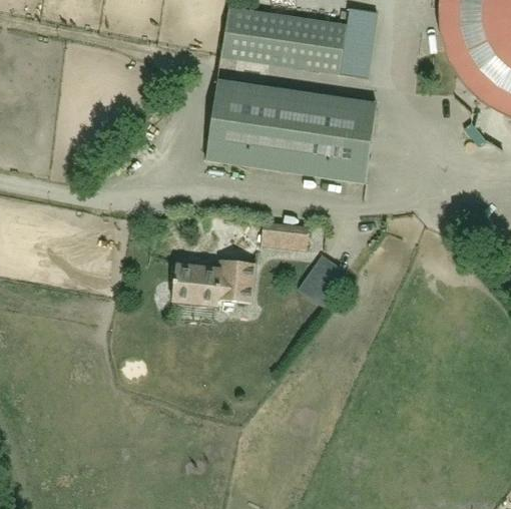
[(438,0),(437,4),(437,10),(437,16),(437,22),(438,28),(439,34),(440,39),(442,45),(444,51),(446,56),(448,62),(451,67),(454,72),(457,77),(461,81),(465,86),(469,90),(473,94),(477,98),(482,102),(487,105),(492,108),(497,111),(502,114),(507,116),(510,117),(510,0),(438,0)]
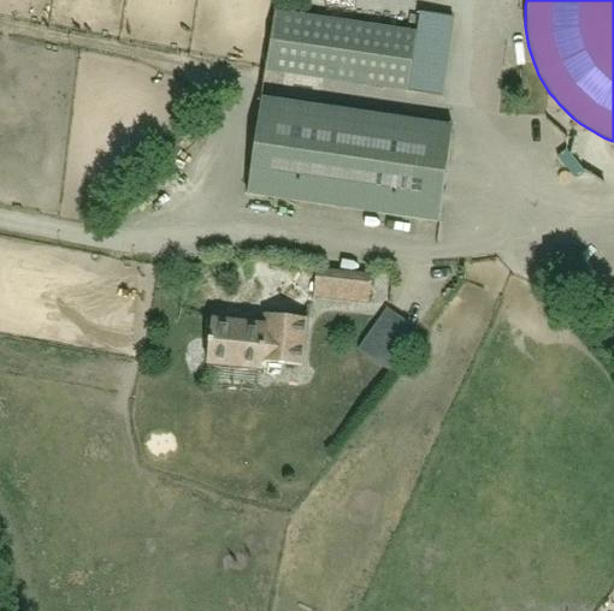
[(415,28),(273,7),(265,65),(407,85),(415,28)]
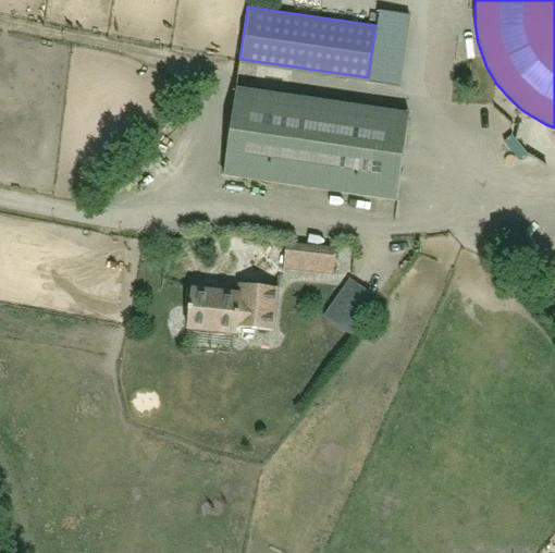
[(378,8),(378,11),(375,20),(375,25),(368,77),(368,80),(397,83),(407,12),(378,8)]
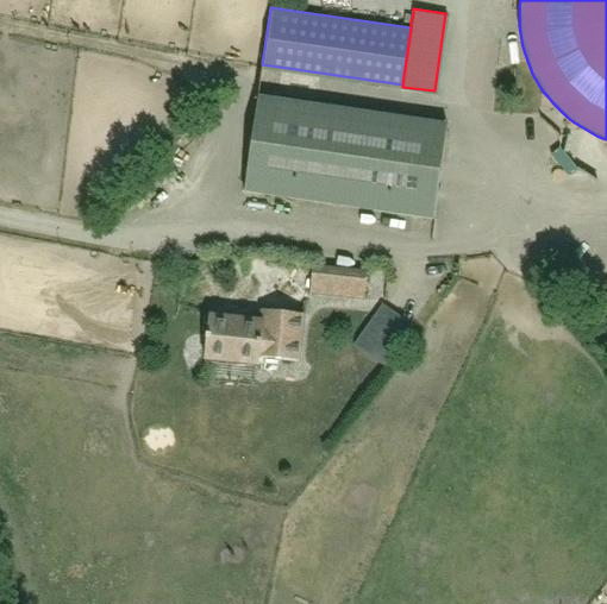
[(413,12),(404,11),(402,19),(411,21),(413,12)]
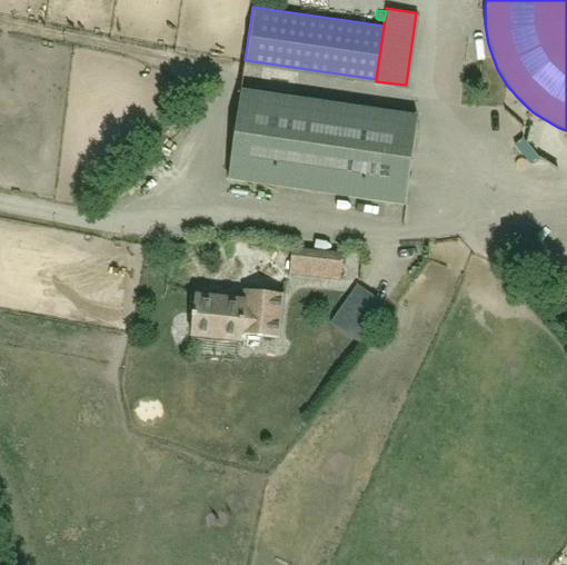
[(240,87),(228,176),(405,201),(417,112),(240,87)]
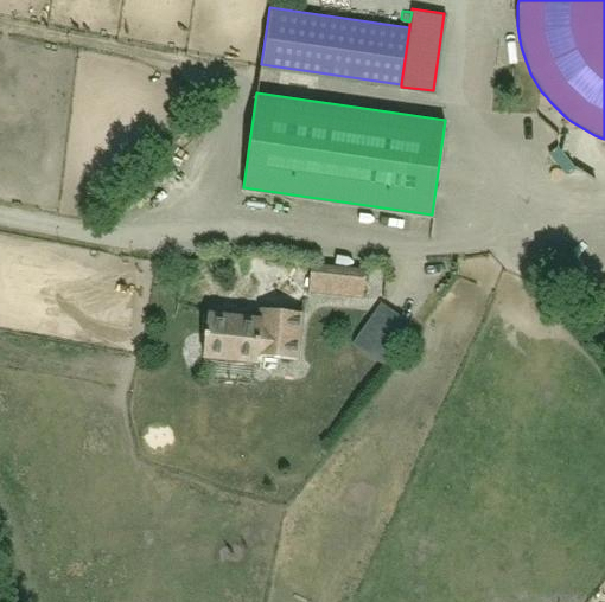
[(307,287),(361,293),(364,269),(310,263),(307,287)]
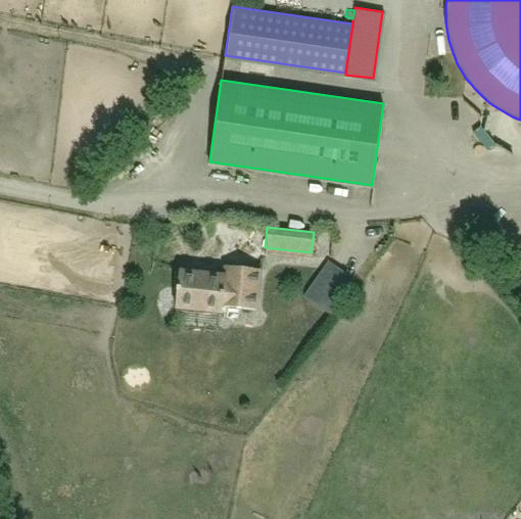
[(309,292),(331,308),(353,276),(331,261),(309,292)]
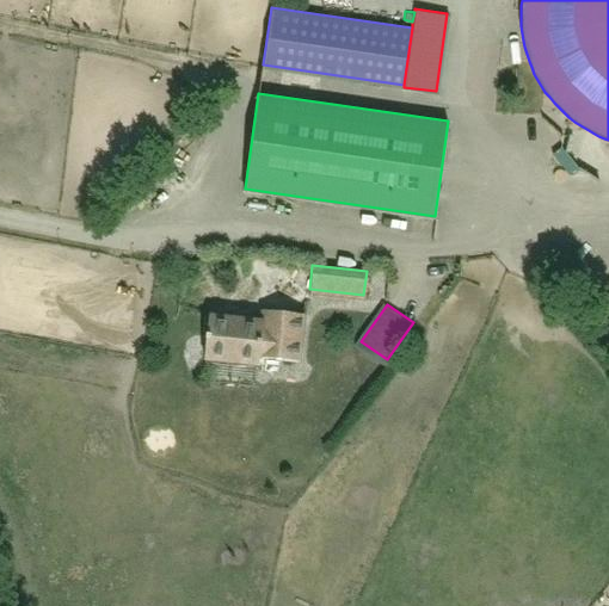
[(259,354),(296,359),(301,311),(263,308),(262,320),(208,314),(203,356),(258,362),(259,354)]
